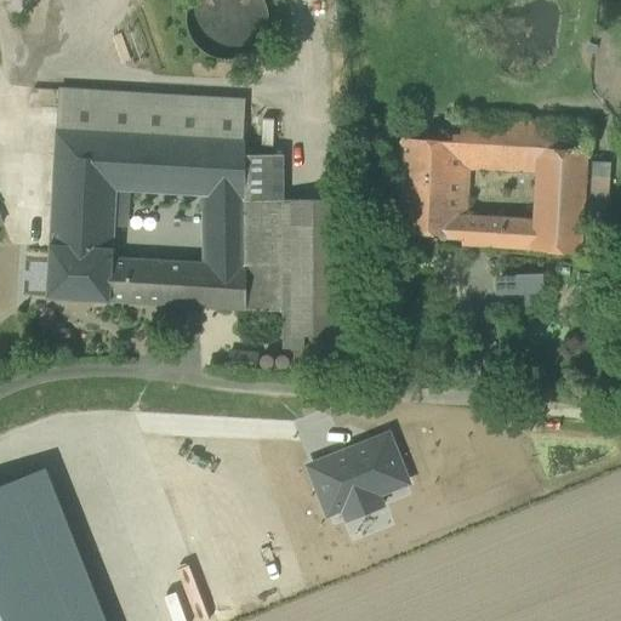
[(192,0),(187,12),(188,28),(194,43),(205,53),(220,60),(235,60),(250,52),(261,41),(267,27),(267,11),(262,0),(192,0)]
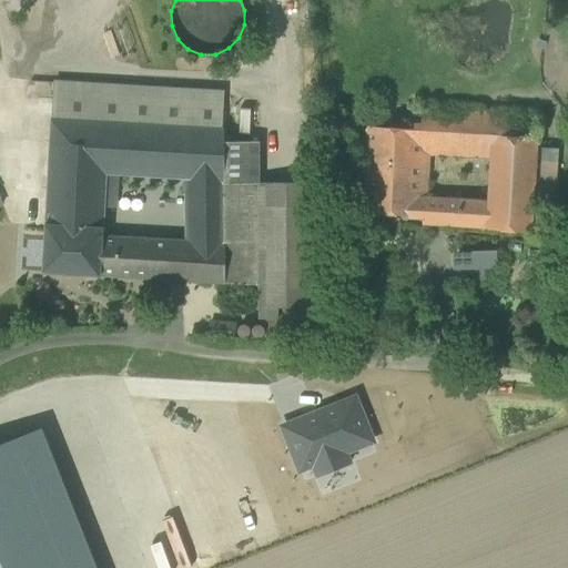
[(54,83),(52,119),(111,122),(222,129),(224,93),(54,83)]
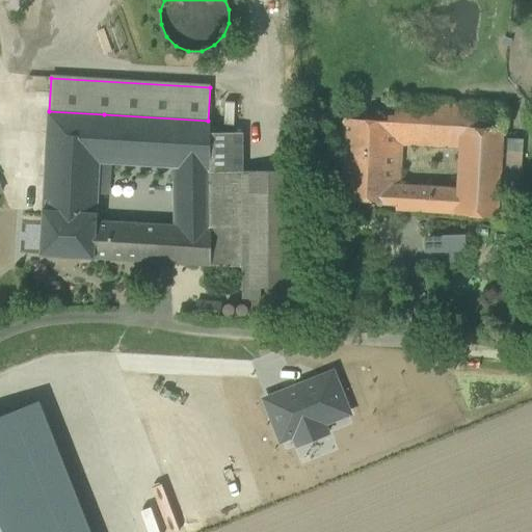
[(444,148),(445,127),(446,105),(394,102),(393,123),(429,125),(428,147),(444,148)]
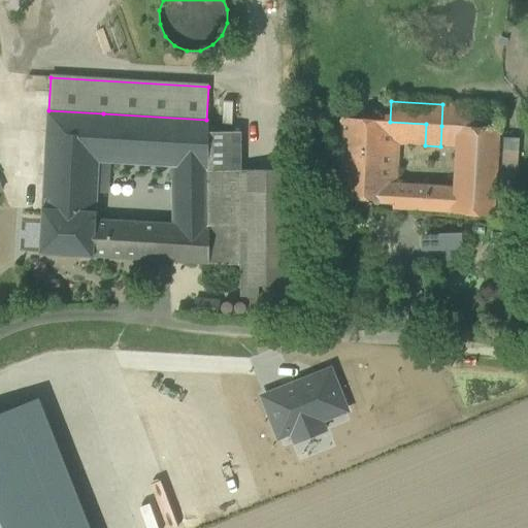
[(500,107),(442,104),(441,126),(456,127),(499,129),(500,107)]
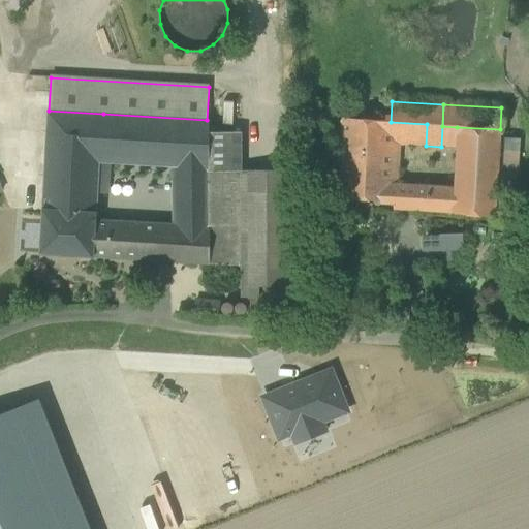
[(98,193),(100,162),(103,114),(49,111),(42,210),(96,213),(98,193)]
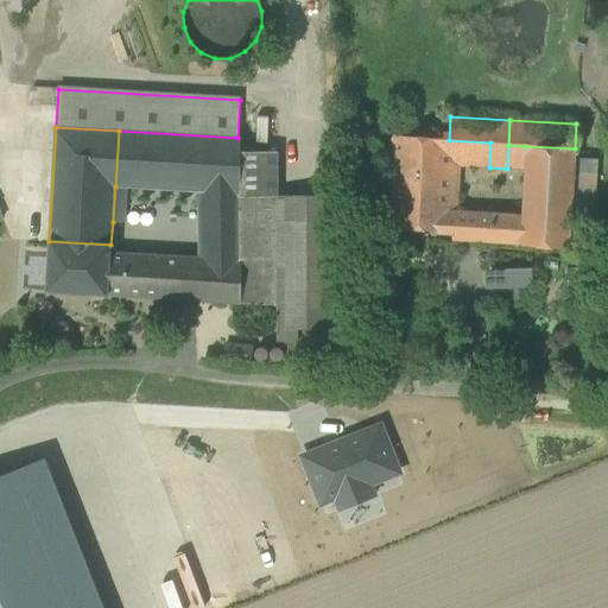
[(238,138),(119,131),(115,187),(128,187),(198,191),(240,195),(240,152),(240,138),(238,138)]
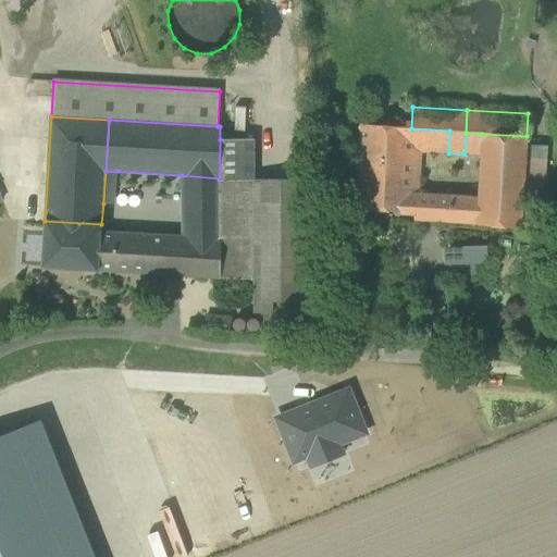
[(410,151),(411,128),(362,126),(360,158),(384,160),(383,183),(408,184),(410,151)]
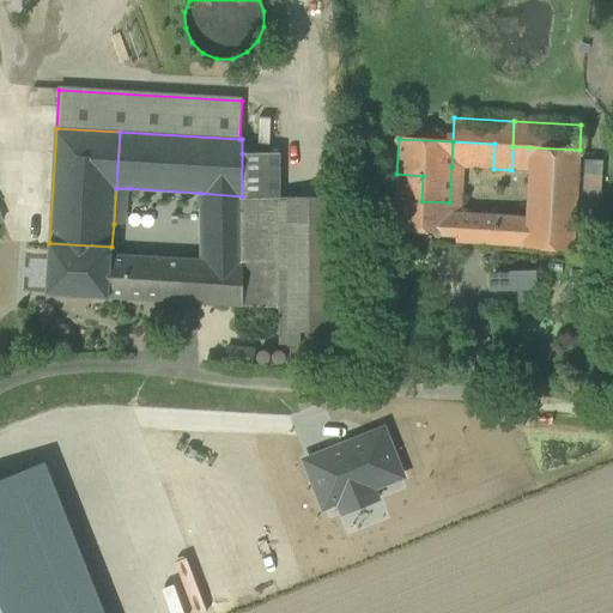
[(453,141),(451,167),(465,168),(493,169),(495,144),(453,141)]
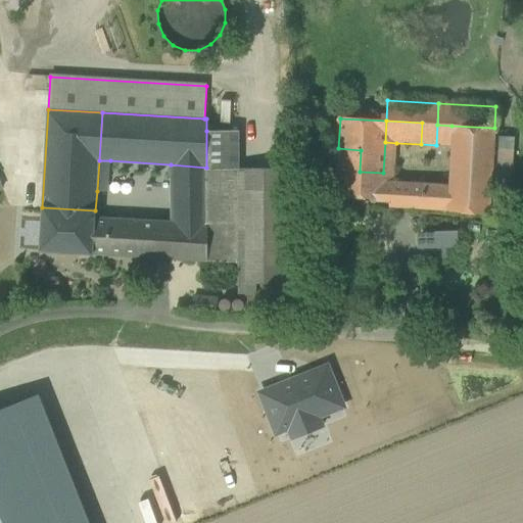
[(437,125),(436,145),(450,146),(452,126),(437,125)]
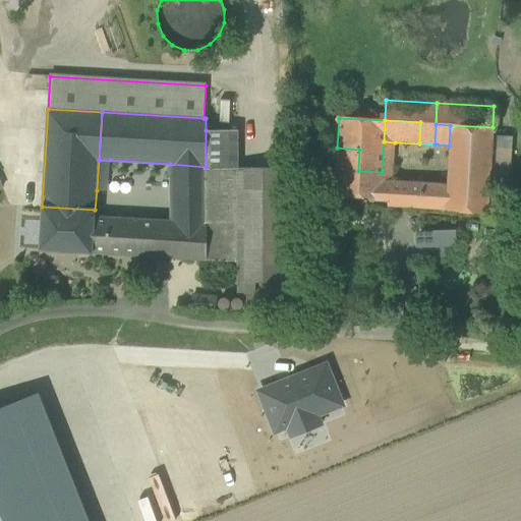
[(491,135),(493,127),(450,125),(449,146),(447,187),(445,211),(487,213),(489,176),(491,135)]
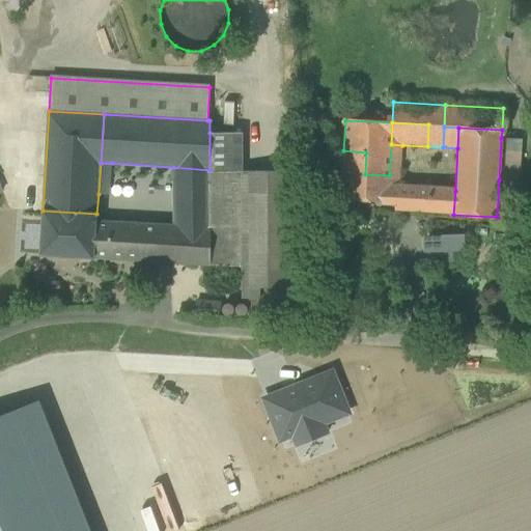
[(242,132),(210,133),(210,170),(242,170),(242,132)]
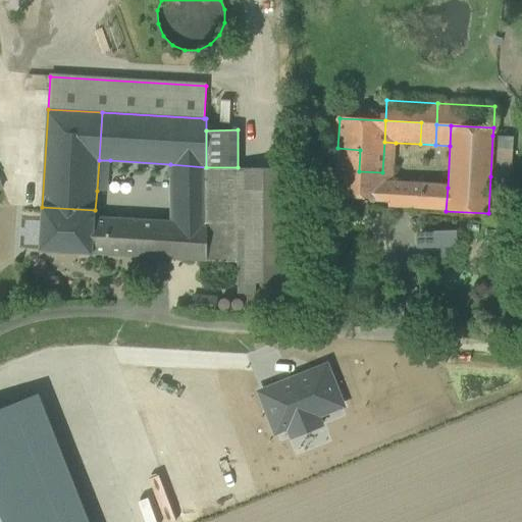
[(492,136),(490,176),(511,178),(513,137),(492,136)]
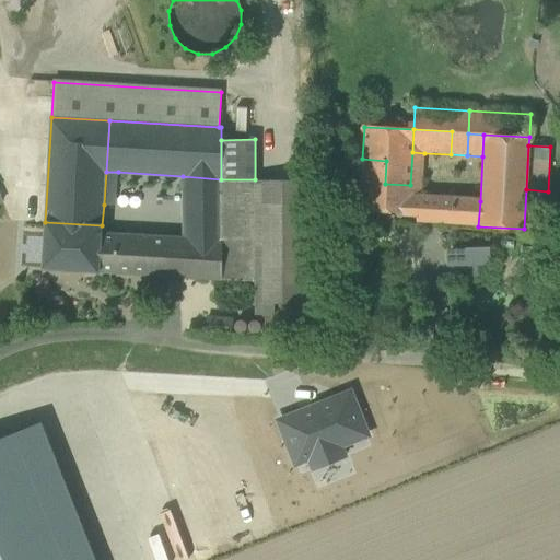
[(424,153),(412,152),(410,185),(420,185),(422,185),(424,153)]
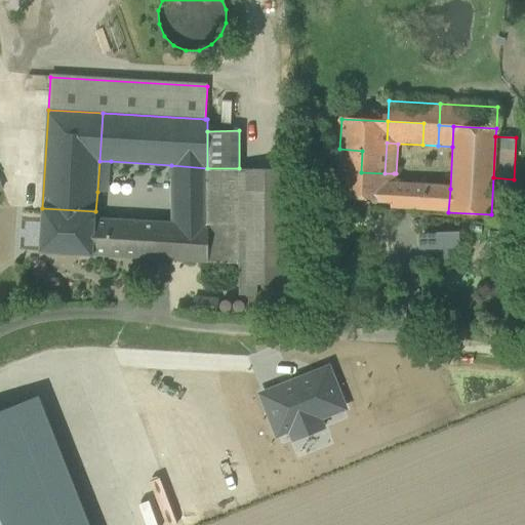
[(387,208),(392,208),(393,185),(394,173),(385,173),(361,172),(362,151),(339,149),(336,198),(387,201),(387,208)]
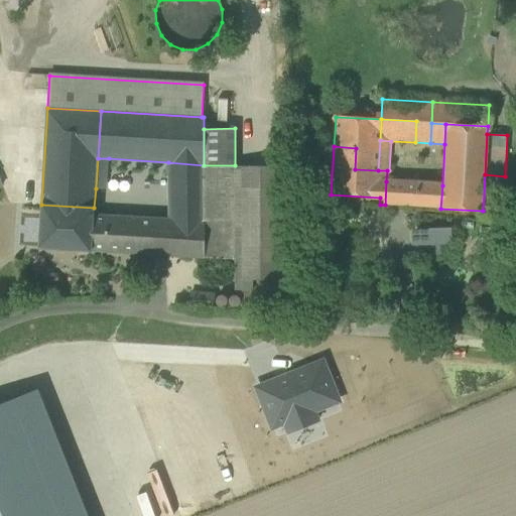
[(98,158),(96,188),(107,189),(109,158),(98,158)]
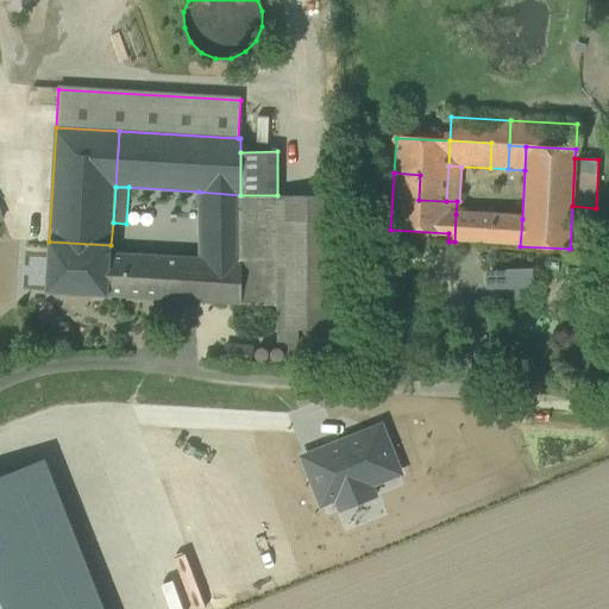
[(200,301),(242,305),(240,195),(199,192),(199,259),(200,301)]
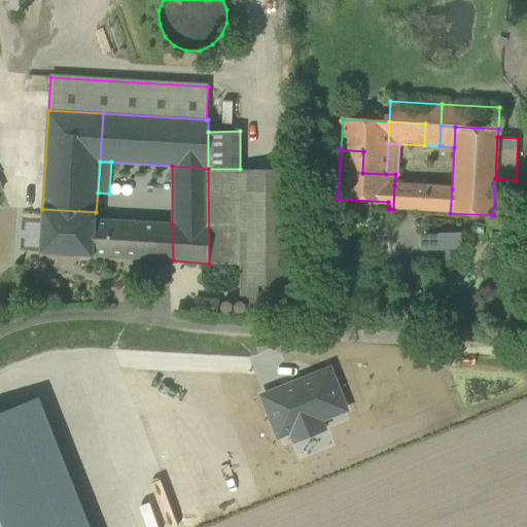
[(258,285),(257,294),(256,316),(308,318),(310,288),(292,287),(291,170),(240,169),(208,169),(209,264),(242,266),(241,285),(258,285)]
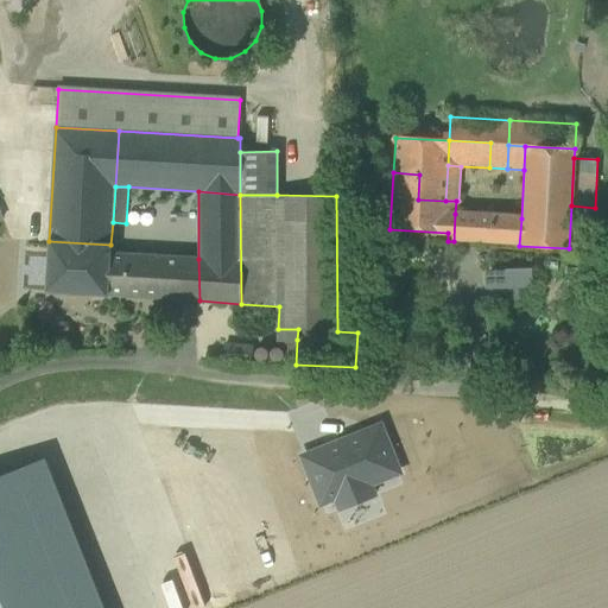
[(460,242),(475,242),(476,215),(462,215),(460,242)]
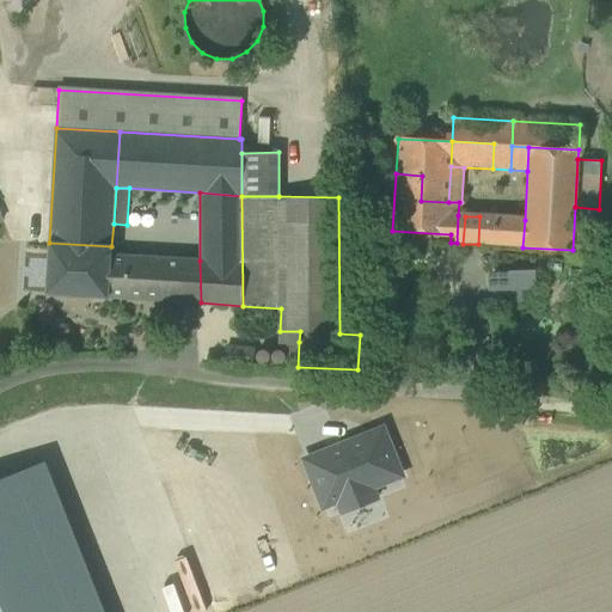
[(478,244),(522,248),(525,220),(479,216),(478,244)]
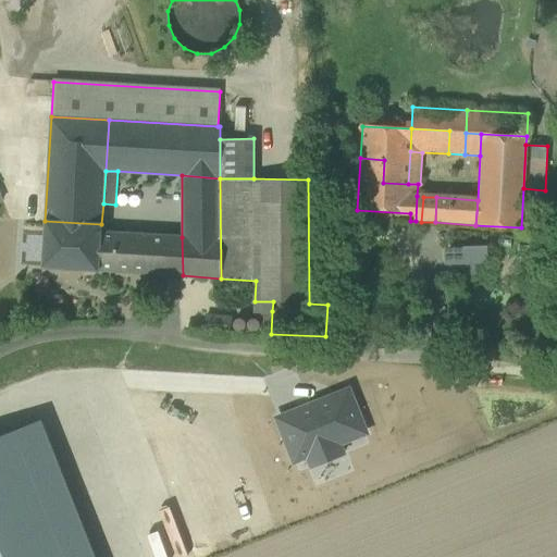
[(41,268),(98,271),(100,232),(101,224),(45,221),(41,268)]
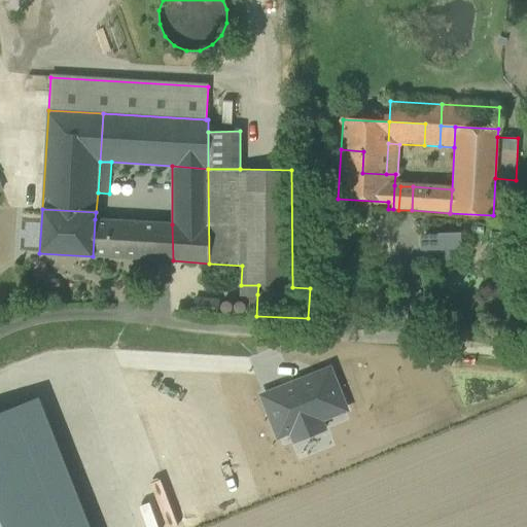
[(93,256),(157,260),(157,223),(95,219),(93,256)]
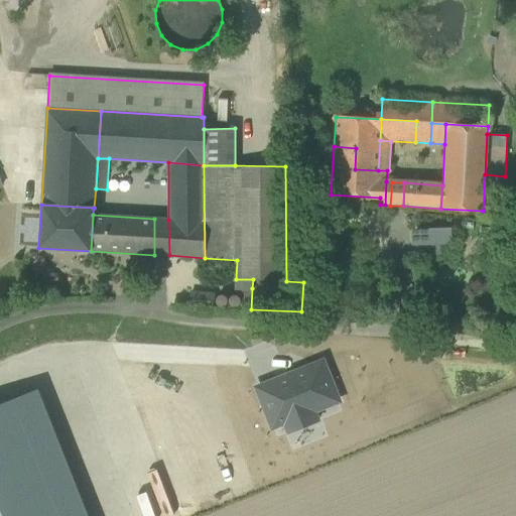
[(154,255),(169,255),(168,220),(154,219),(154,255)]
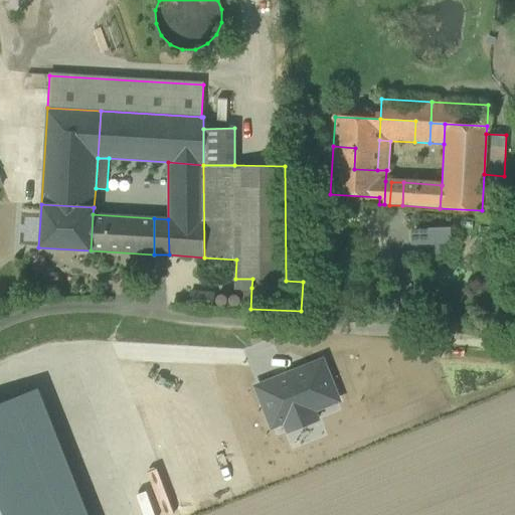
[(451,227),(411,228),(411,245),(413,244),(441,244),(452,243),(451,227)]
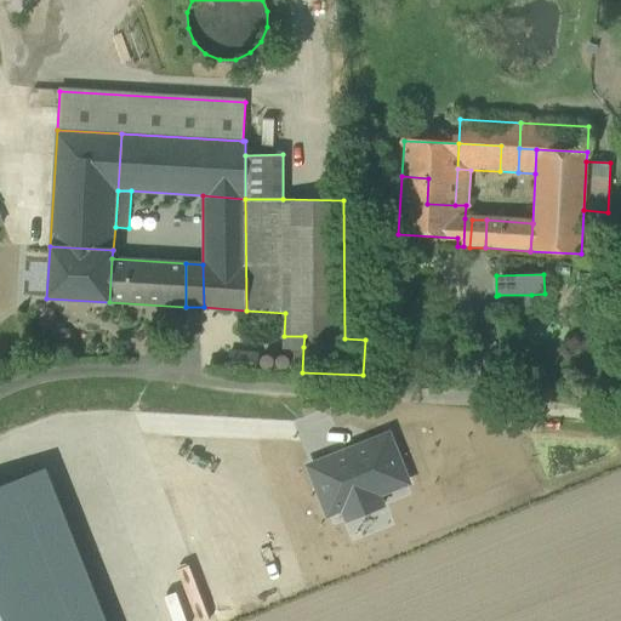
[(531,308),(531,295),(499,295),(499,308),(531,308)]
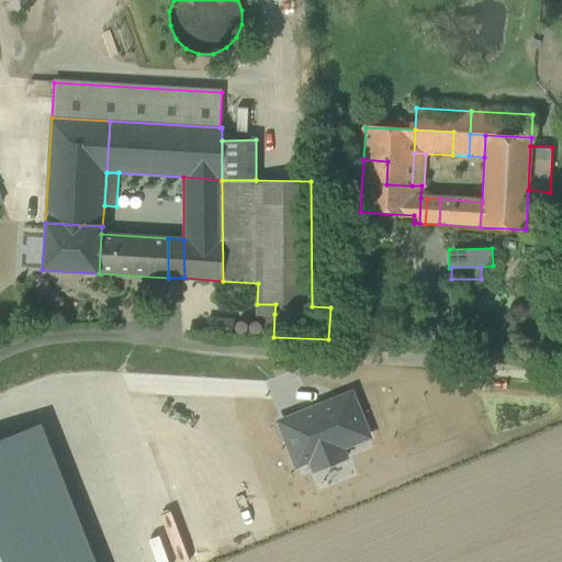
[(261,337),(273,337),(274,314),(262,314),(261,337)]
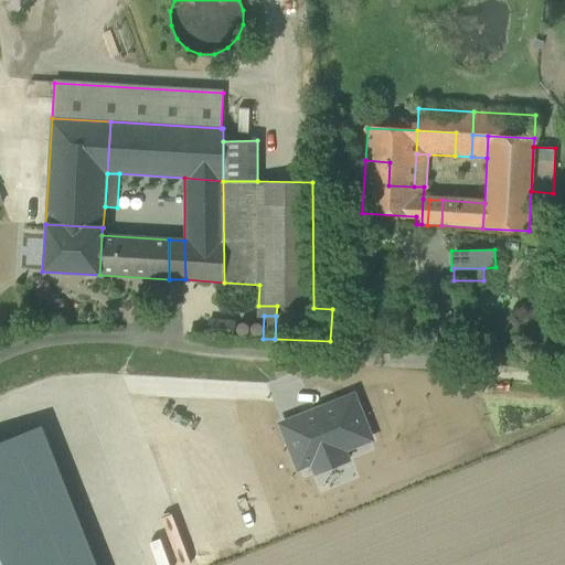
[(237,324),(214,323),(213,336),(236,338),(237,324)]
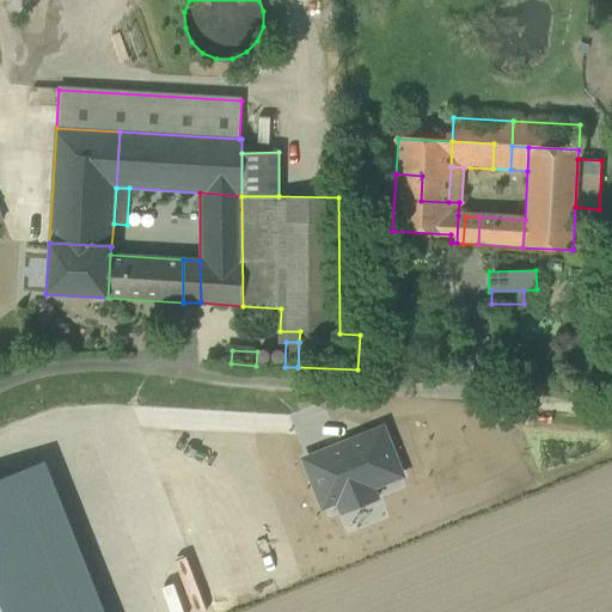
[(262,362),(265,363),(268,361),(270,359),(270,355),(269,353),(267,350),(263,350),(259,352),(258,355),(258,357),(259,361),(262,362)]
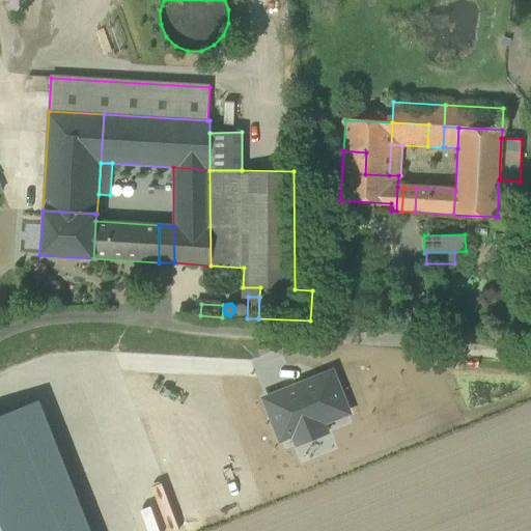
[(332,374),(266,400),(281,439),(295,434),(299,445),(326,434),(322,422),(346,413),(332,374)]
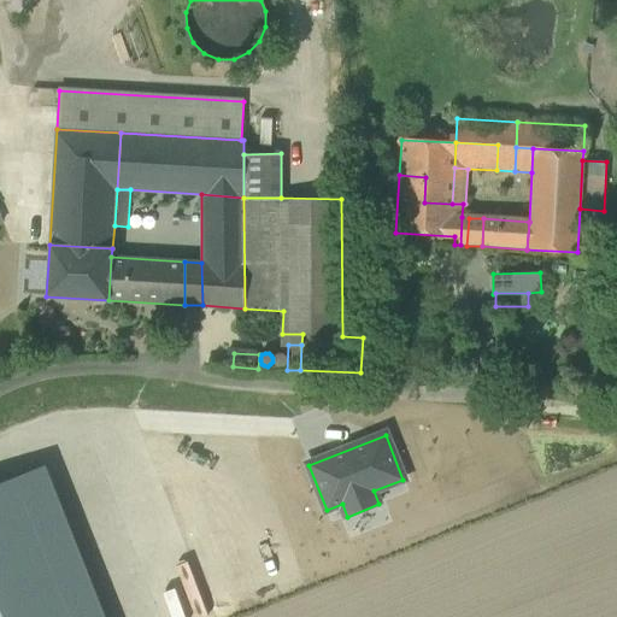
[(105,616),(46,468),(16,479),(69,616),(105,616)]
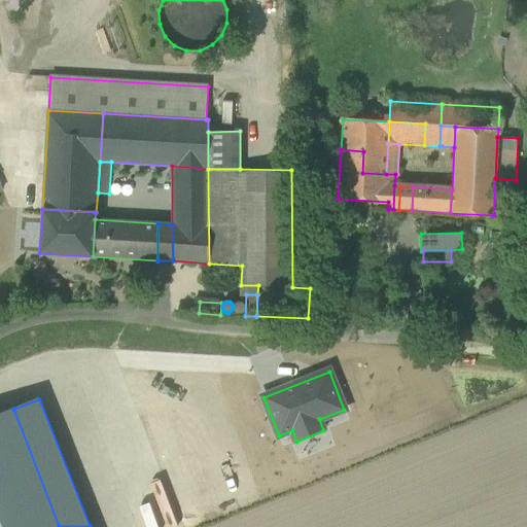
[(0,526),(59,526),(13,409),(0,414),(0,526)]
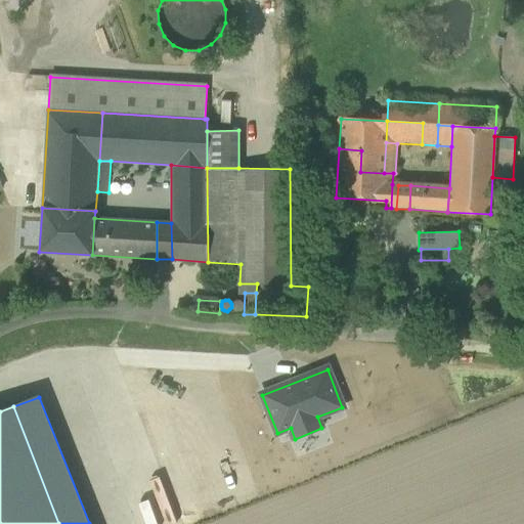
All buildings are outlined.
